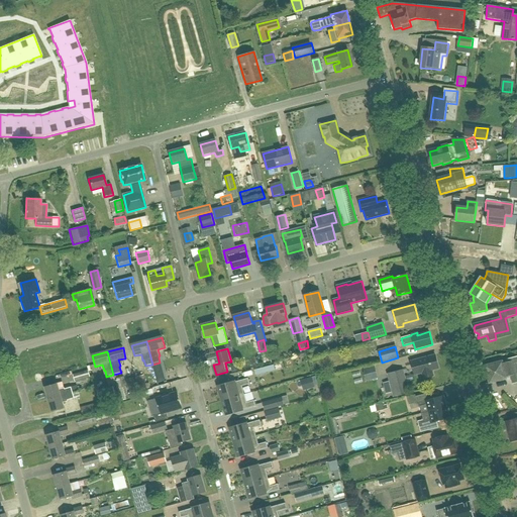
[(432,371),(438,369),(435,354),(410,362),(414,375),(422,373),(423,379),(433,376),(432,371)]
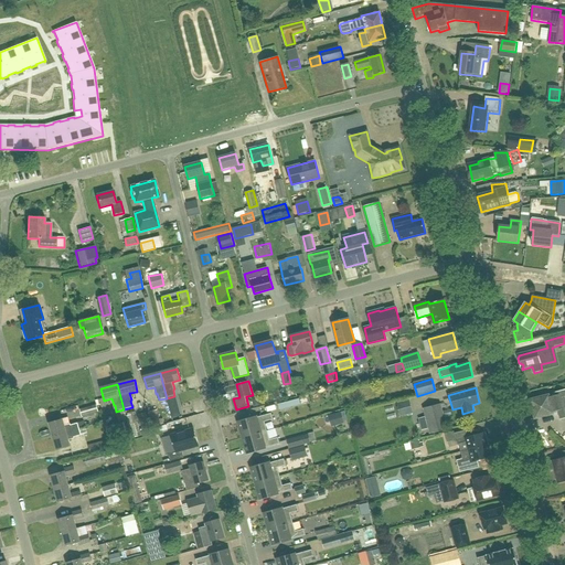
[(531,401),(535,418),(546,416),(546,417),(552,416),(552,414),(560,412),(562,419),(564,418),(564,390),(555,393),(555,395),(531,401)]
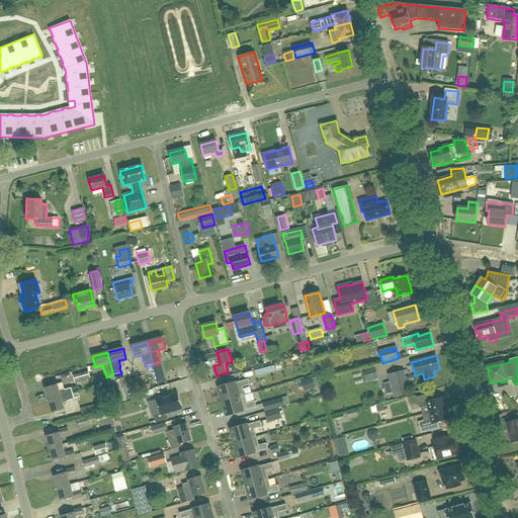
[(365,368),(369,381),(379,378),(376,365),(365,368)]
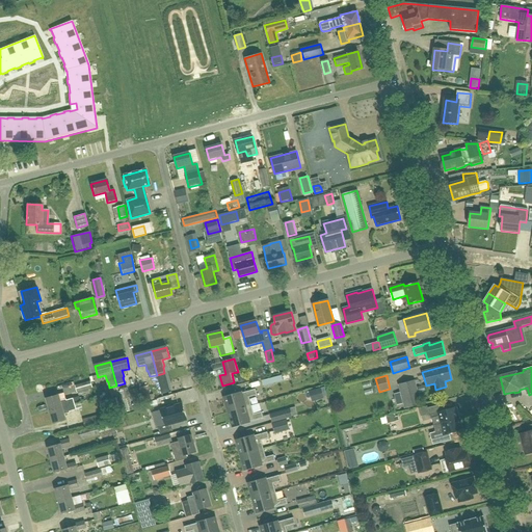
[(405,408),(422,404),(415,379),(399,384),(405,408)]
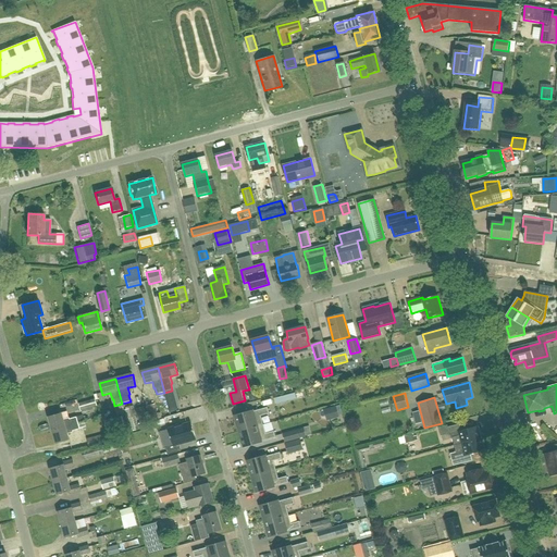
[(81,411),(98,406),(96,398),(79,403),(81,411)]
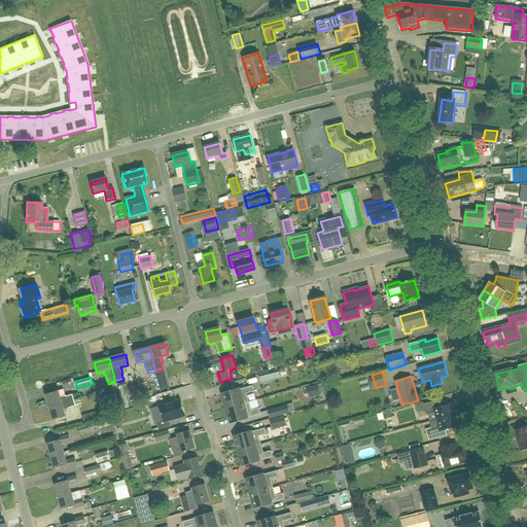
[(168,387),(165,379),(159,381),(161,389),(168,387)]
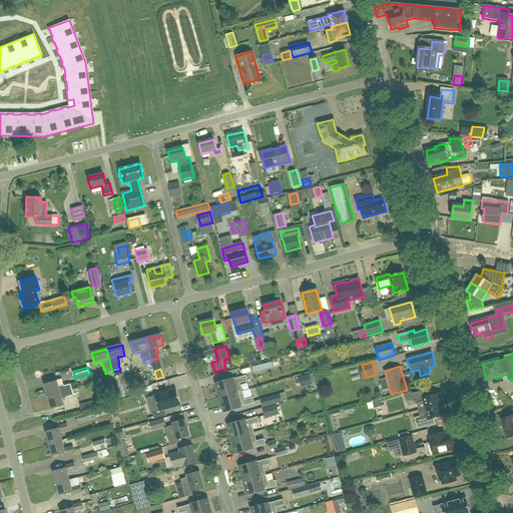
[(139,385),(145,384),(142,373),(136,375),(139,385)]
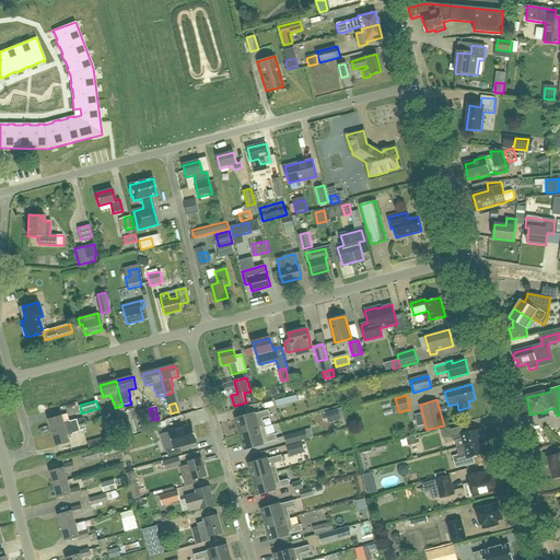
[(337,409),(327,412),(330,422),(340,419),(337,409)]
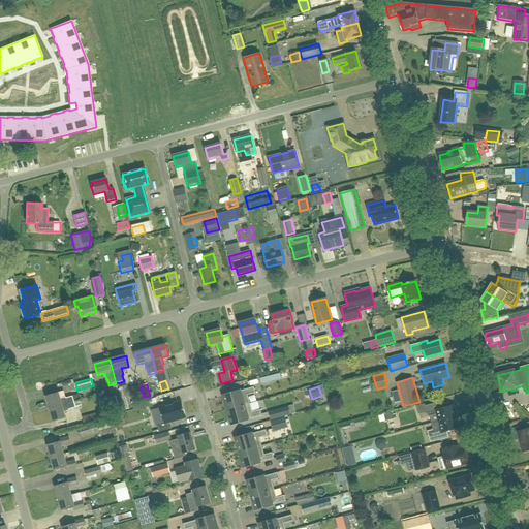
[(133,403),(139,402),(136,387),(130,389),(133,403)]
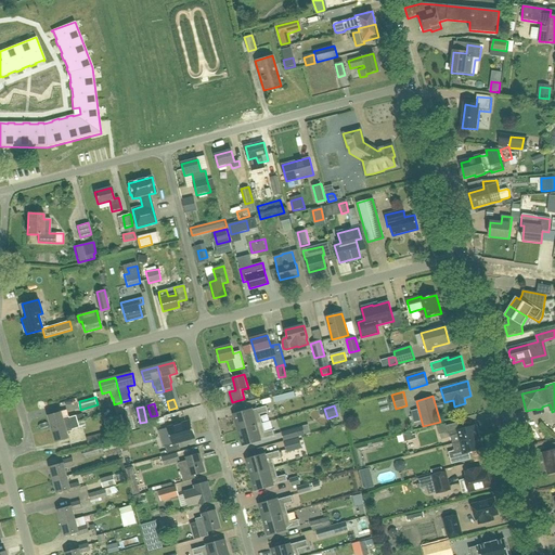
[(234,415),(239,430),(262,424),(260,415),(268,413),(267,407),(234,415)]
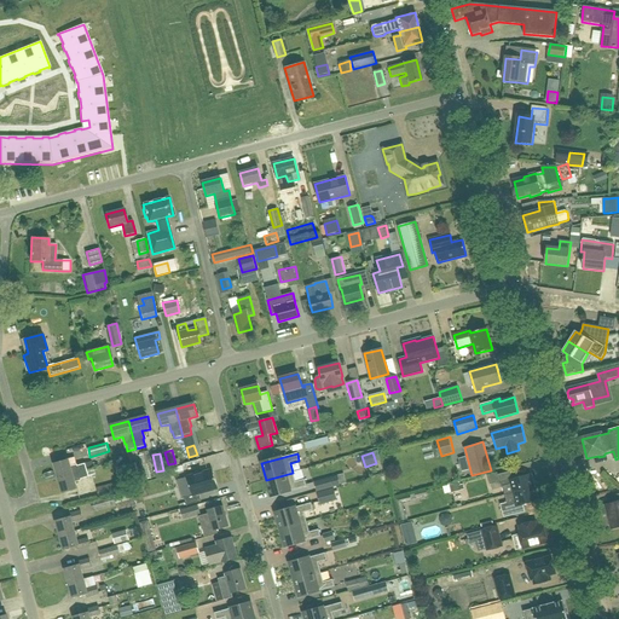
[(151,479),(145,455),(139,456),(145,480),(151,479)]
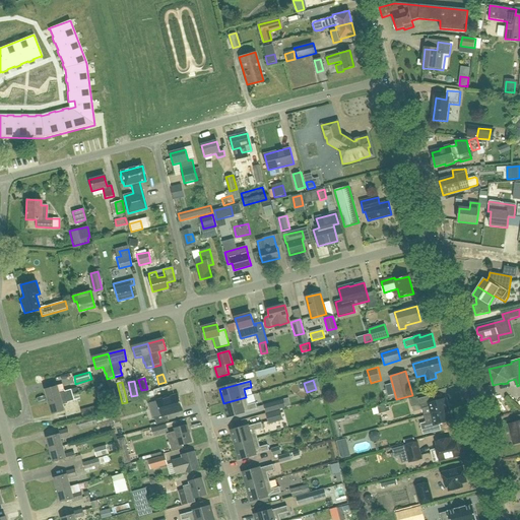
[(49,402),(62,398),(73,395),(72,389),(65,391),(65,390),(60,391),(58,386),(46,390),(49,402)]
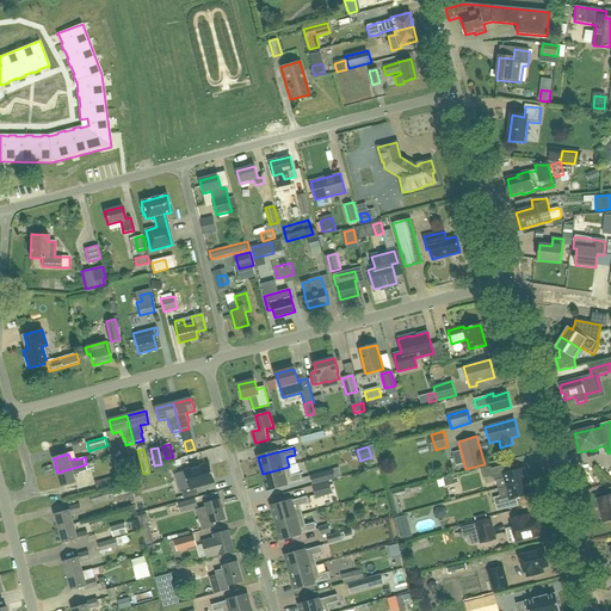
[(135,468),(133,457),(113,462),(117,473),(135,468)]
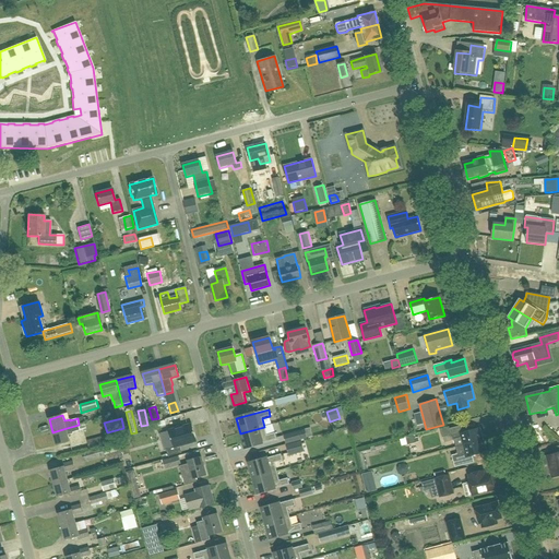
[(192,424),(169,430),(174,448),(167,450),(168,456),(181,453),(180,447),(197,441),(192,424)]
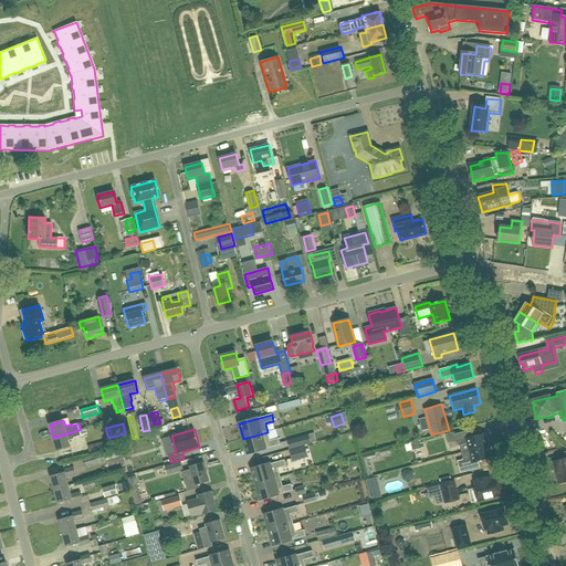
[(80,430),(67,433),(53,438),(58,451),(71,448),(69,441),(75,439),(74,438),(82,436),(80,430)]
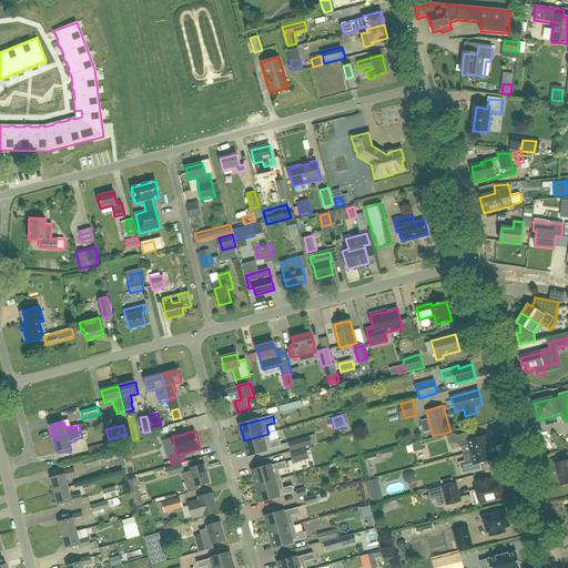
[(462,455),(469,453),(490,447),(487,435),(473,438),(472,432),(456,436),(456,434),(447,436),(449,445),(458,443),(462,455)]
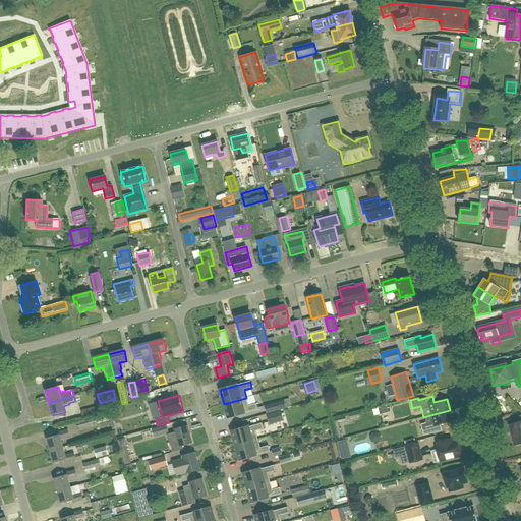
[(248,406),(246,398),(224,404),(228,418),(258,410),(256,404),(248,406)]
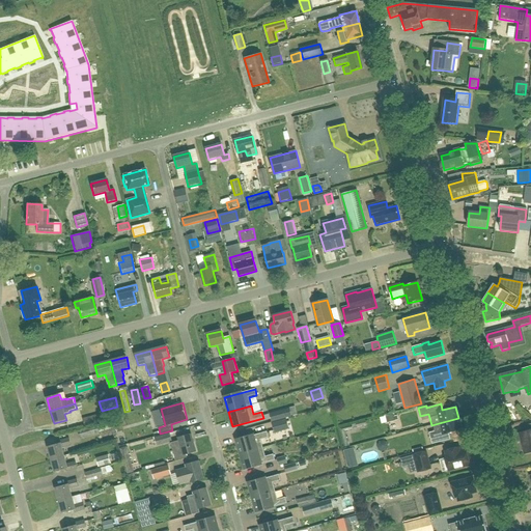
[(292,417),(290,408),(270,414),(272,422),(292,417)]
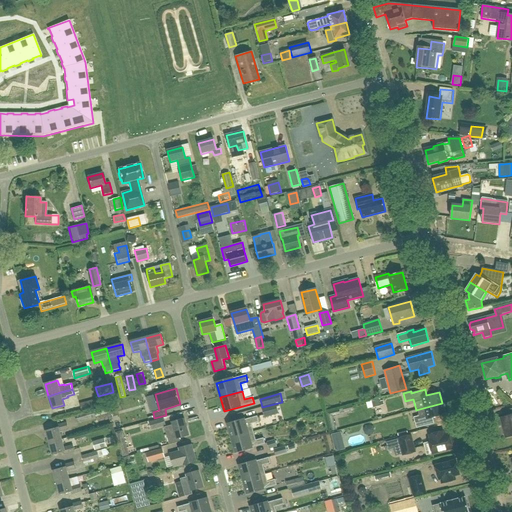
[(83,411),(99,407),(97,399),(81,403),(83,411)]
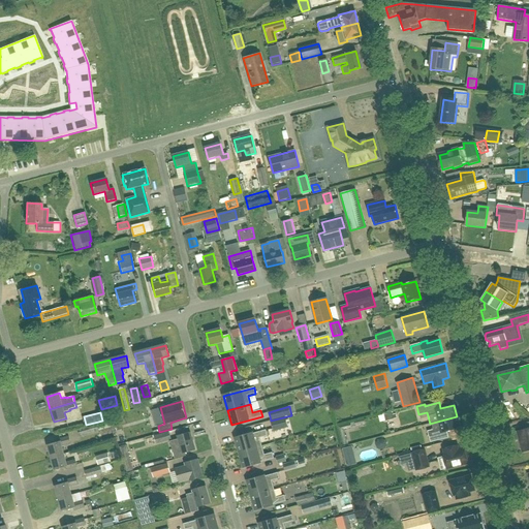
[(437,422),(439,428),(427,431),(430,442),(448,437),(446,432),(460,428),(457,416),(437,422)]
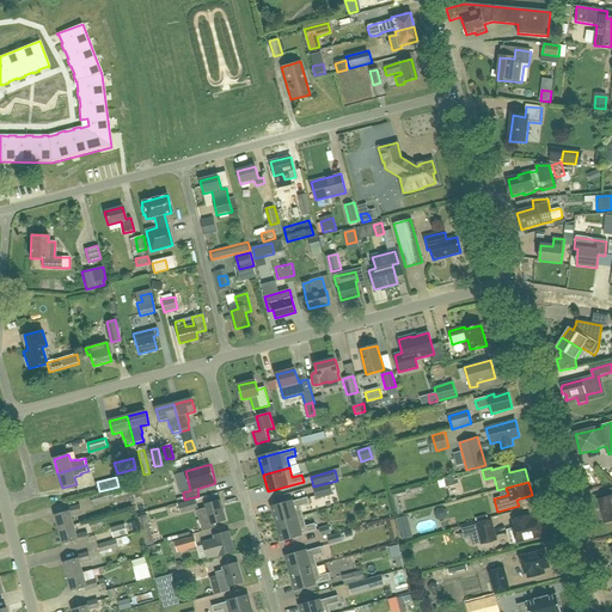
[(334,495),(330,483),(313,488),(317,500),(334,495)]
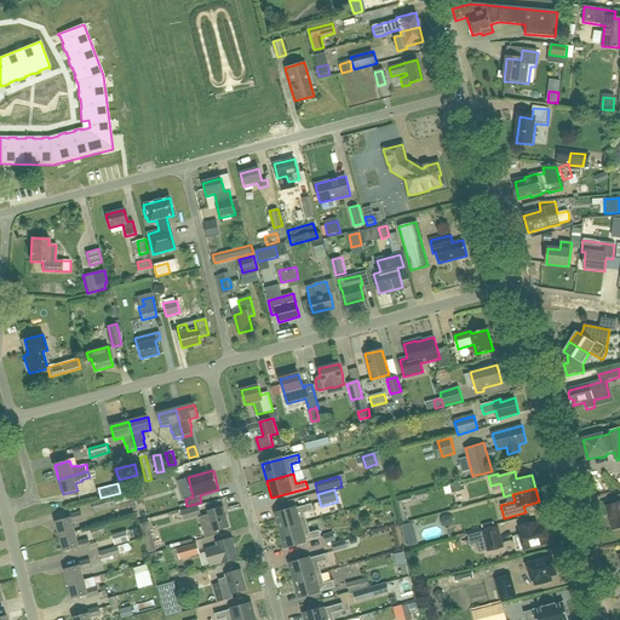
[(402,522),(408,521),(403,504),(413,501),(412,495),(396,500),(402,522)]
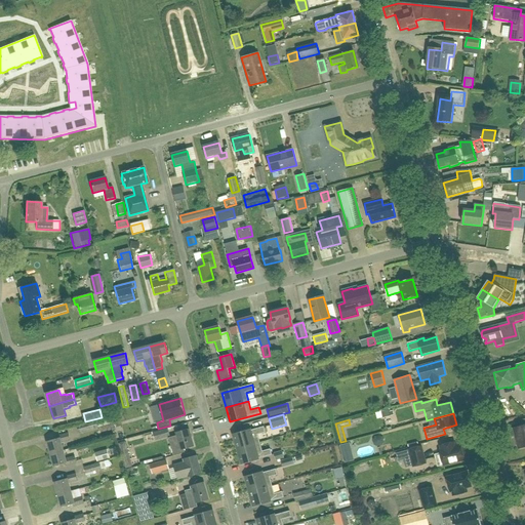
[(521,428),(514,430),(519,449),(524,447),(524,419),(519,421),(521,428)]
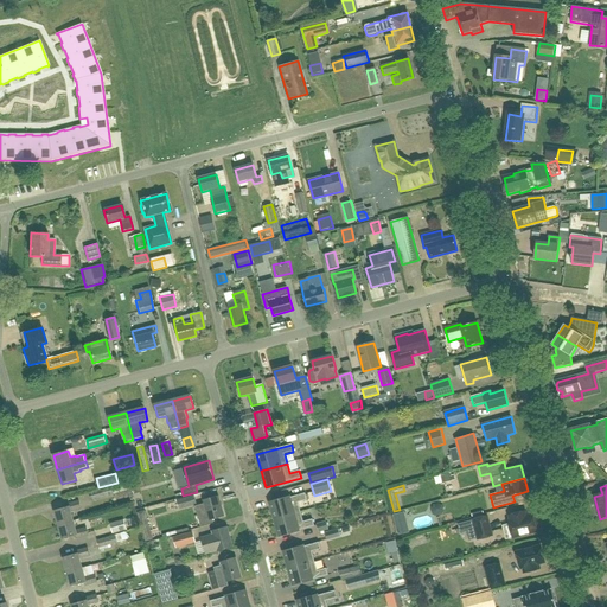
[(93,500),(115,494),(113,486),(90,492),(93,500)]
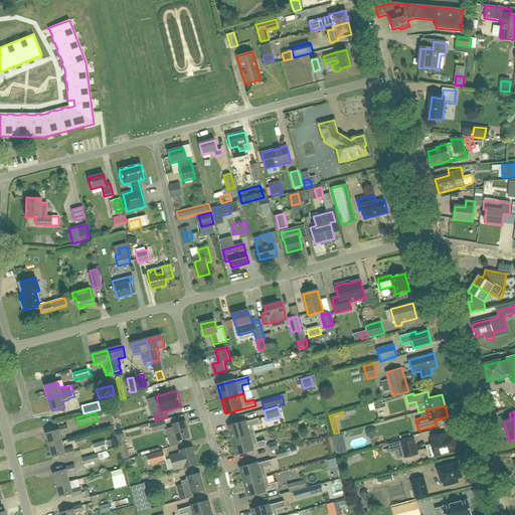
[(229,426),(233,441),(255,435),(252,426),(261,424),(259,418),(229,426)]
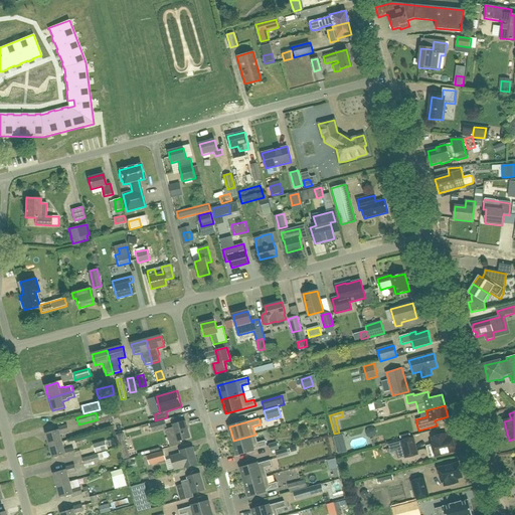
[(166,420),(151,424),(154,432),(168,427),(166,420)]
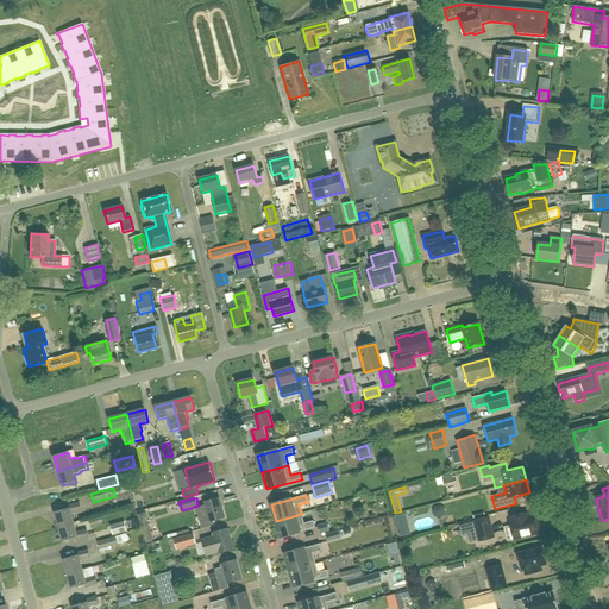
[(205,506),(195,508),(201,529),(214,526),(213,521),(225,518),(219,498),(203,503),(205,506)]
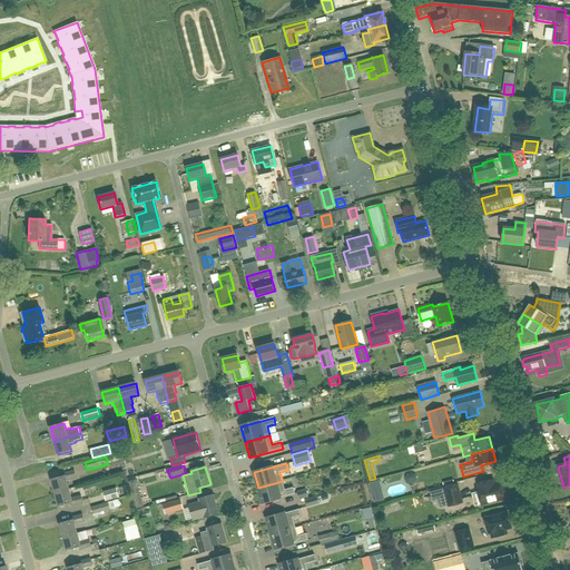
[(167,469),(159,472),(161,479),(169,477),(167,469)]
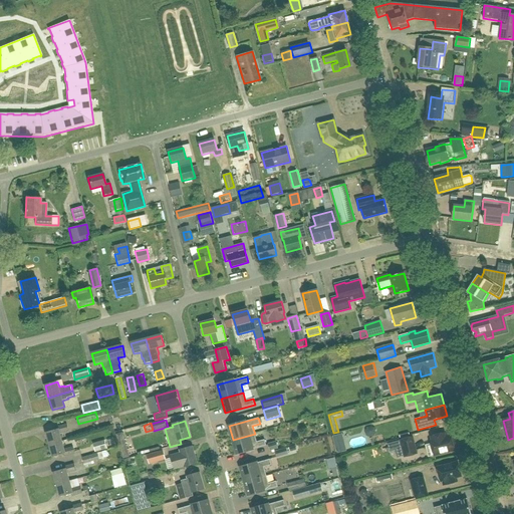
[(62,442),(60,433),(69,431),(67,425),(57,428),(58,430),(46,433),(49,445),(62,442)]
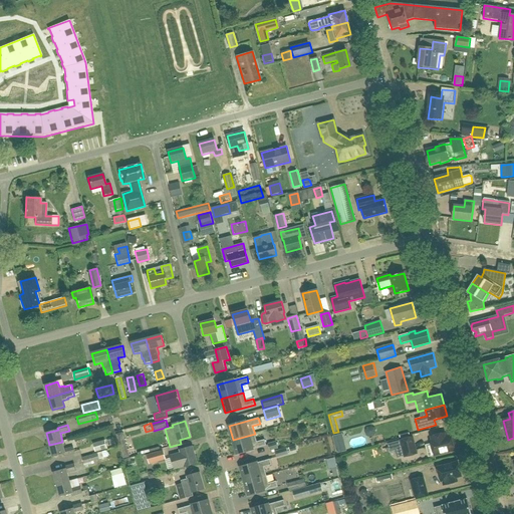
[(116,434),(123,459),(130,457),(122,432),(116,434)]
